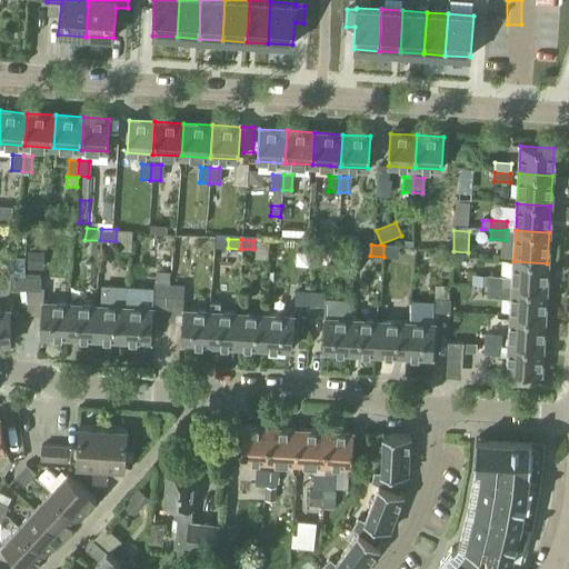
[(399,247),(383,246),(383,257),(398,257),(399,247)]
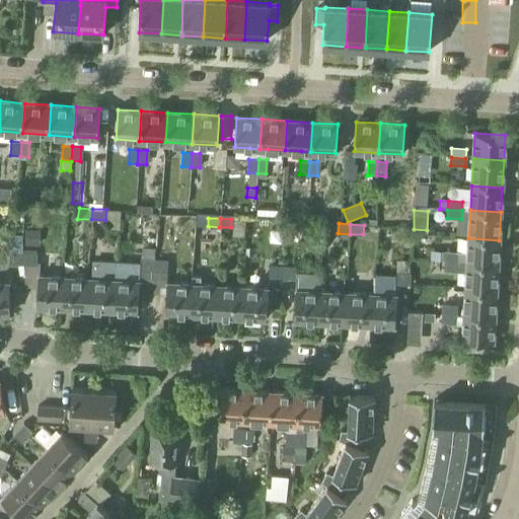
[(35,246),(36,230),(24,229),(24,245),(35,246)]
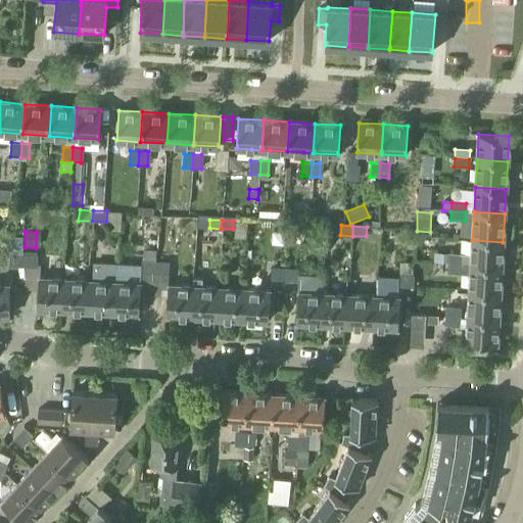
[(472,240),(471,265),(501,267),(503,242),(472,240)]
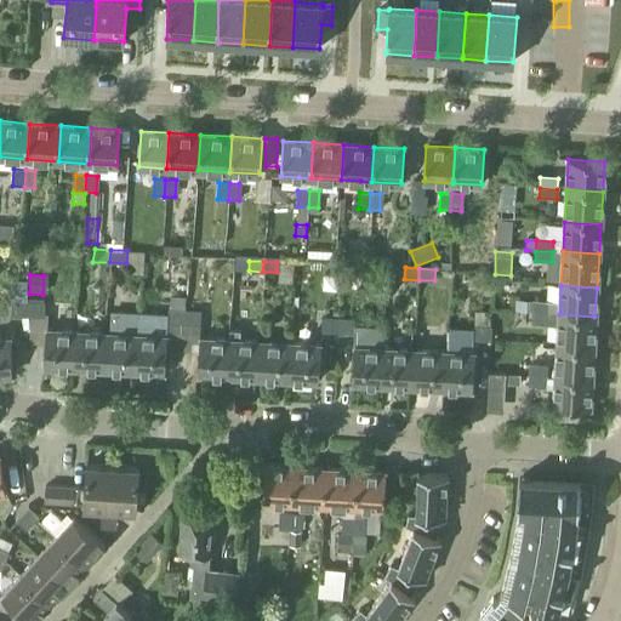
[(169,296),(169,309),(184,309),(186,297),(169,296)]
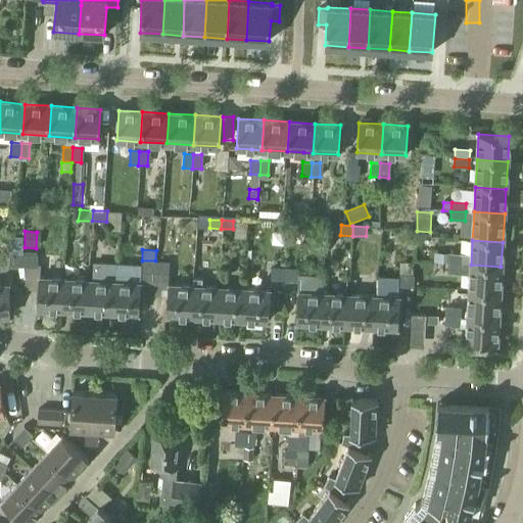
[(9,267),(24,267),(24,254),(9,254),(9,267)]
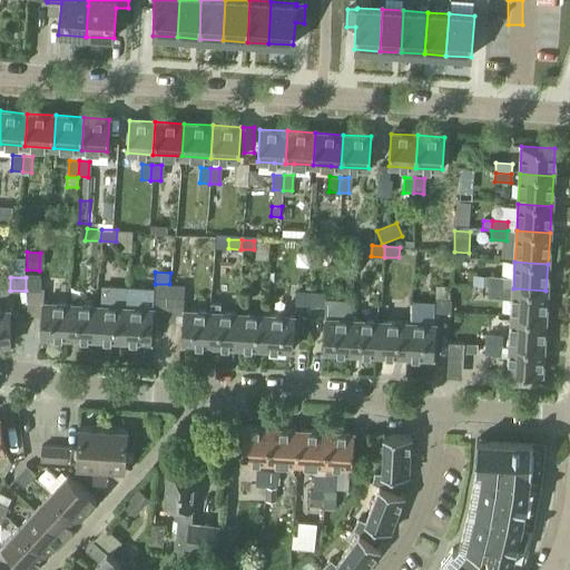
[(26,277),(26,291),(27,291),(40,290),(40,288),(40,277),(26,277)]
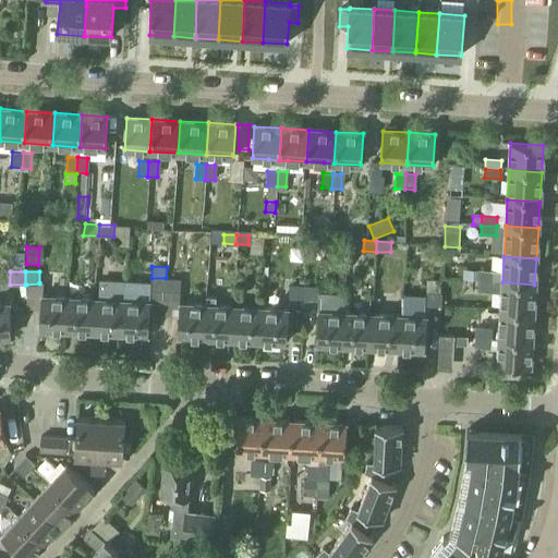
[(462,280),(476,281),(477,273),(462,271),(462,280)]
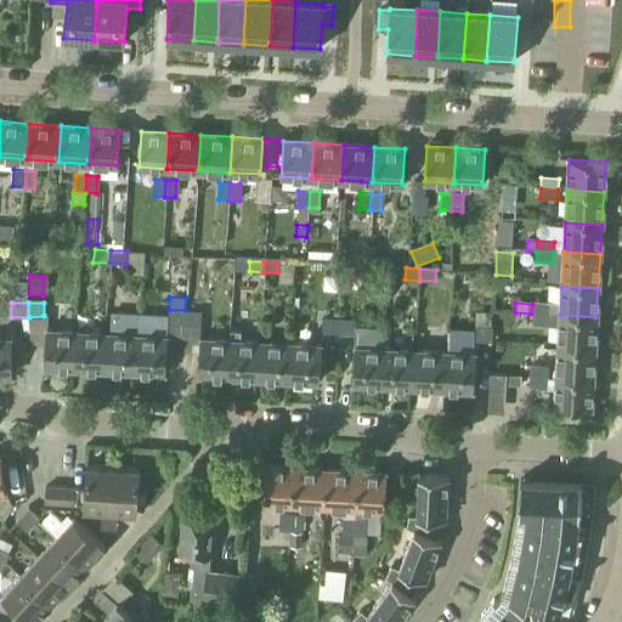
[(532,315),(550,315),(550,305),(533,304),(532,315)]
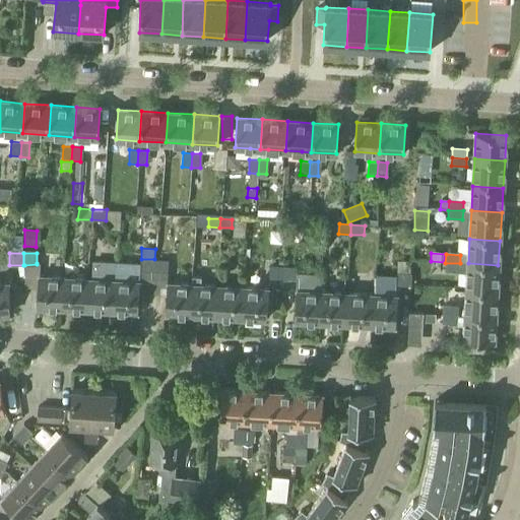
[(140,263),(140,271),(154,271),(154,259),(141,259),(140,263)]
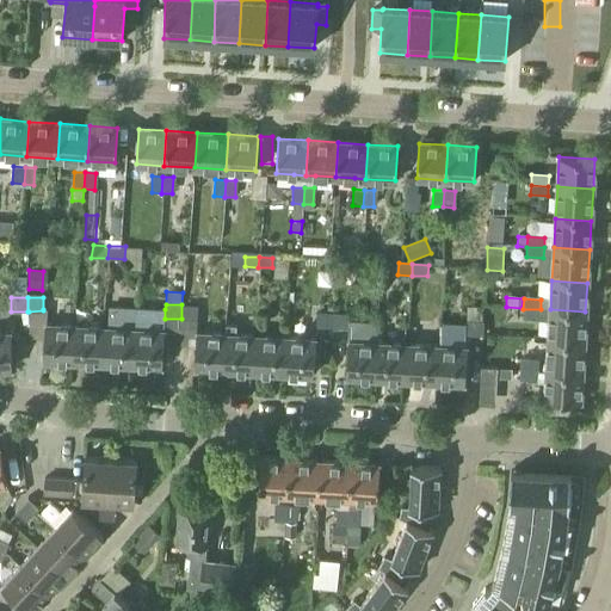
[(181,304),(181,319),(197,320),(197,306),(181,304)]
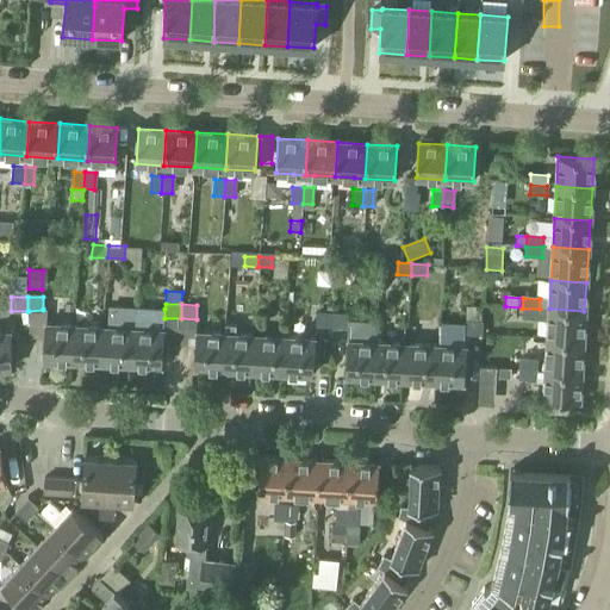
[(540,309),(522,309),(522,318),(539,319),(540,309)]
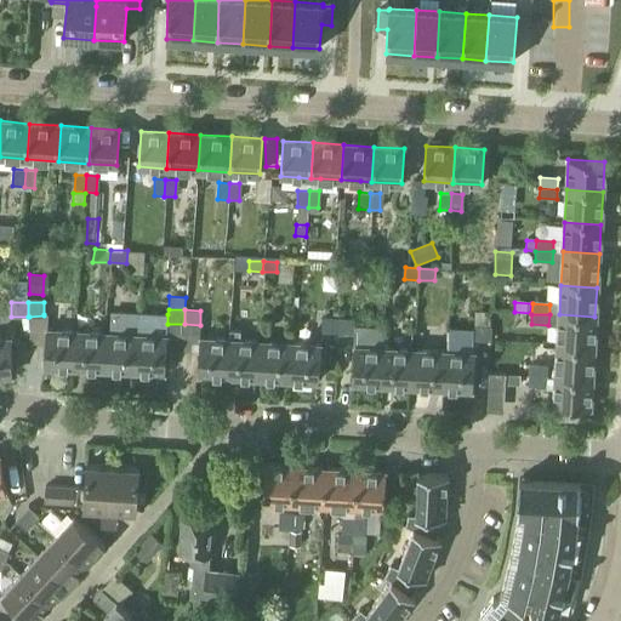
[(559,314),(557,343),(593,346),(594,317),(559,314)]
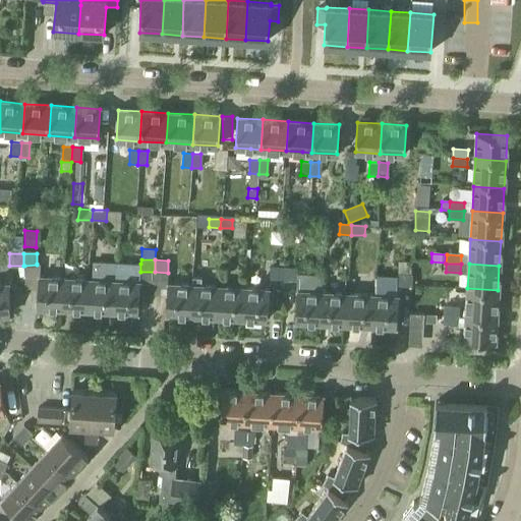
[(397,273),(411,274),(412,267),(398,266),(397,273)]
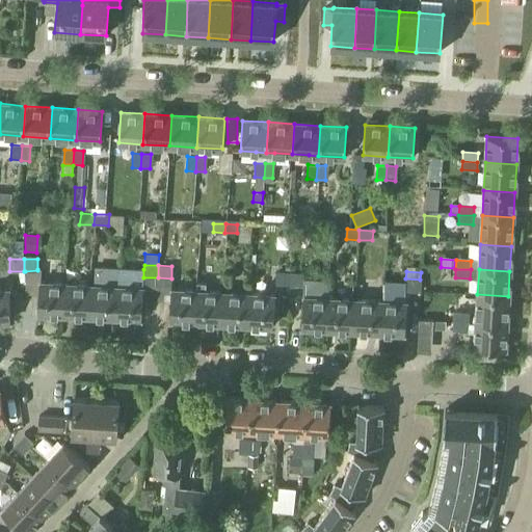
[(274,285),(289,285),(290,272),(275,272),(274,285)]
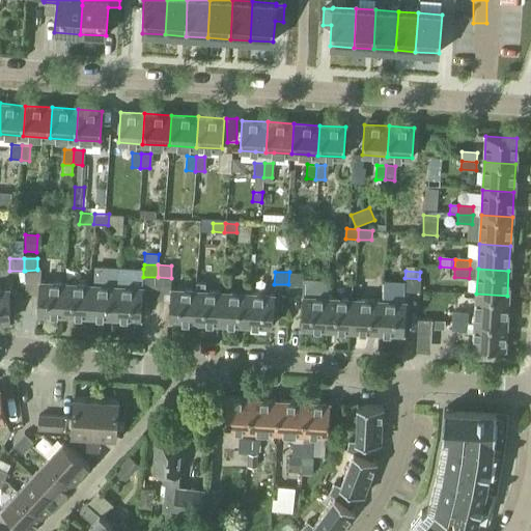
[(289,272),(288,284),(303,285),(303,280),(303,273),(289,272)]
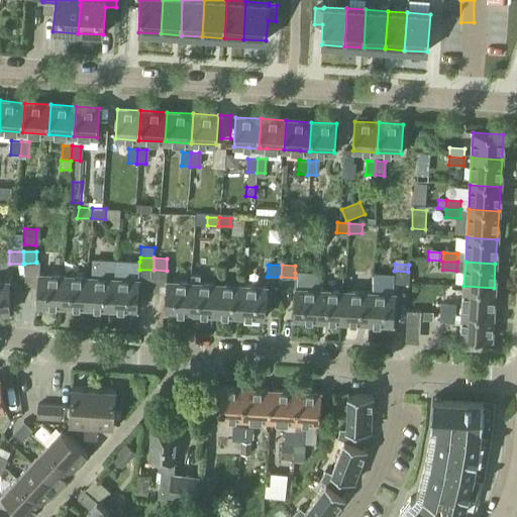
[(408,272),(394,271),(393,271),(392,283),(408,283),(409,272),(408,272)]
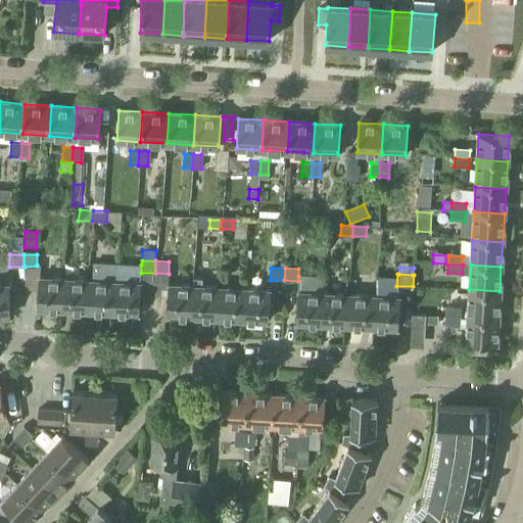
[(217,318),(219,288),(202,287),(203,278),(194,277),(193,286),(191,316),(217,318)]
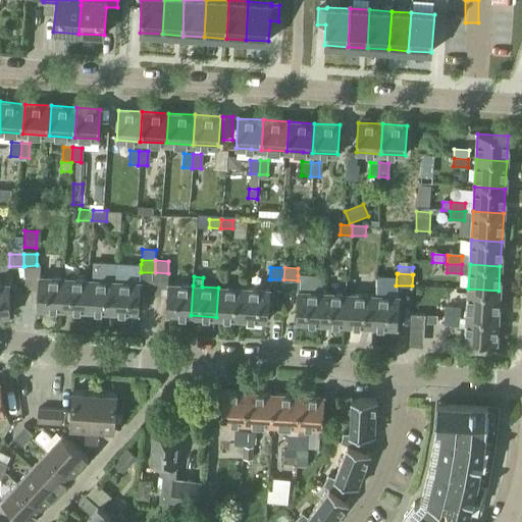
[(37,307),(62,308),(64,278),(39,277),(37,307)]
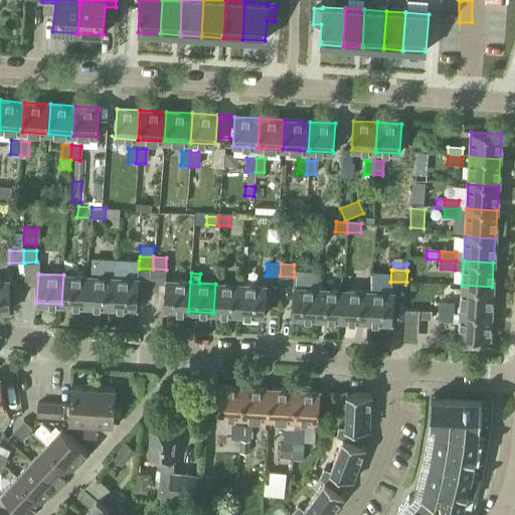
[(63,275),(61,304),(87,306),(89,277),(63,275)]
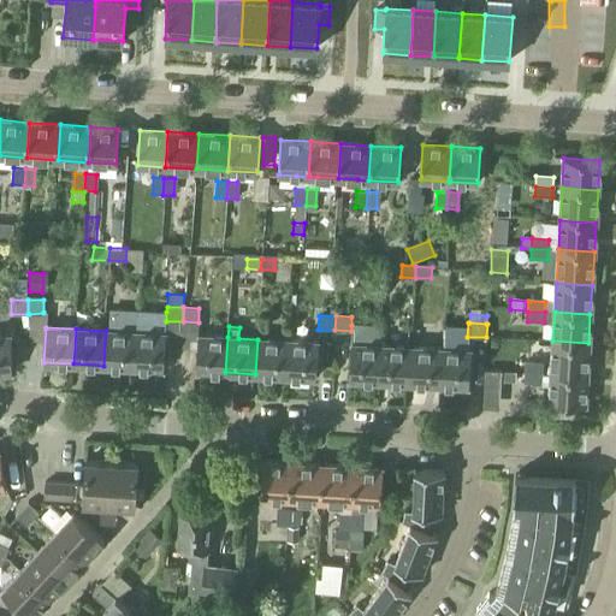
[(104,366),(134,368),(136,332),(108,331),(106,331),(104,366)]
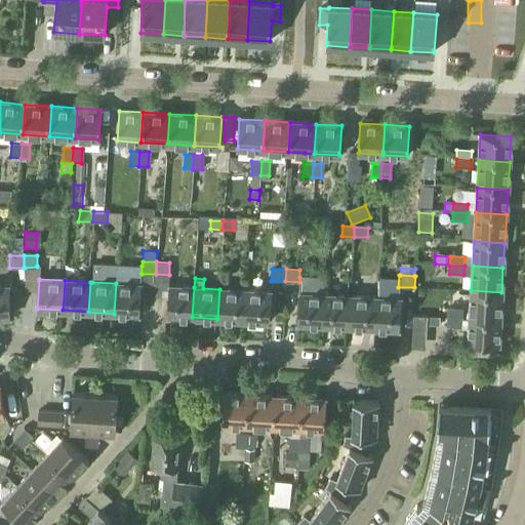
[(116,283),(114,314),(139,315),(140,285),(116,283)]
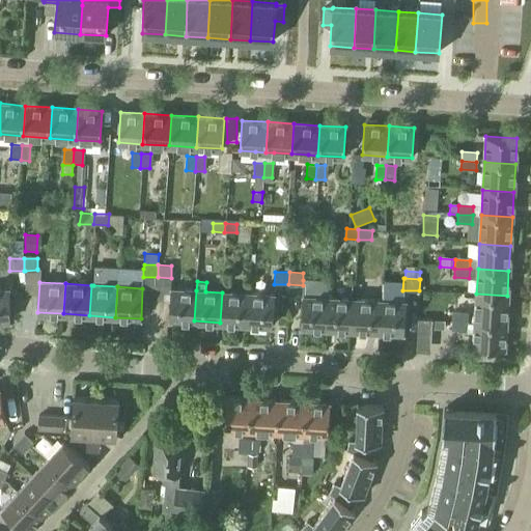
[(9,289),(0,289),(0,320),(10,320),(9,289)]
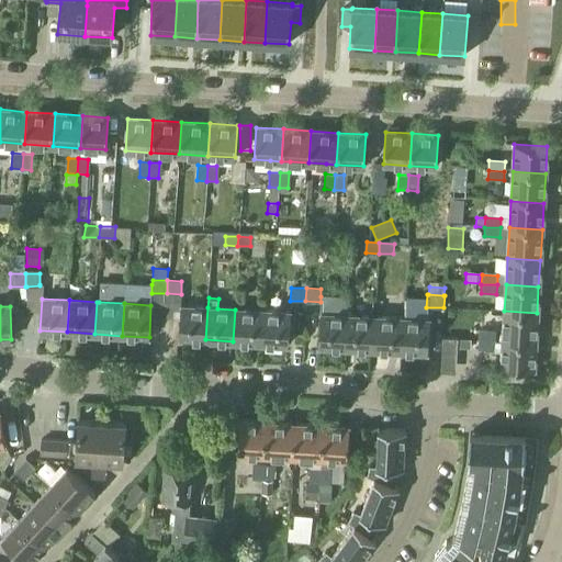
[(178,338),(205,339),(208,307),(180,306),(178,338)]
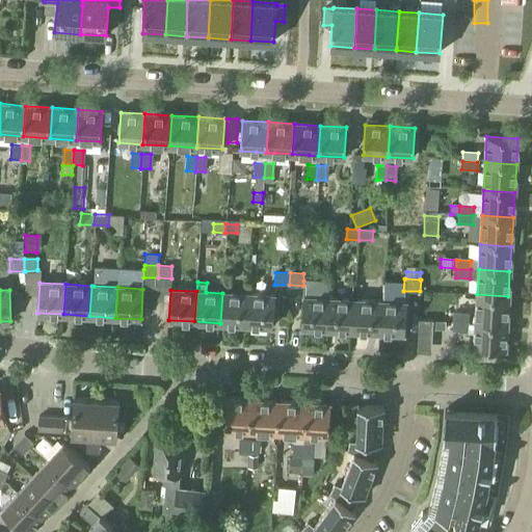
[(248,294),(222,293),(220,323),(246,324),(248,294)]
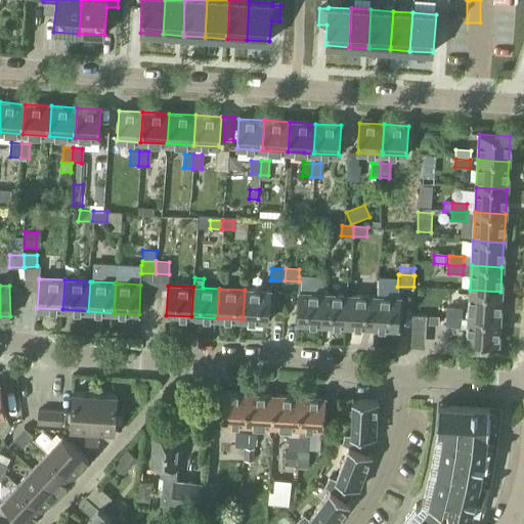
[(245,290),(243,319),(268,321),(270,291),(245,290)]
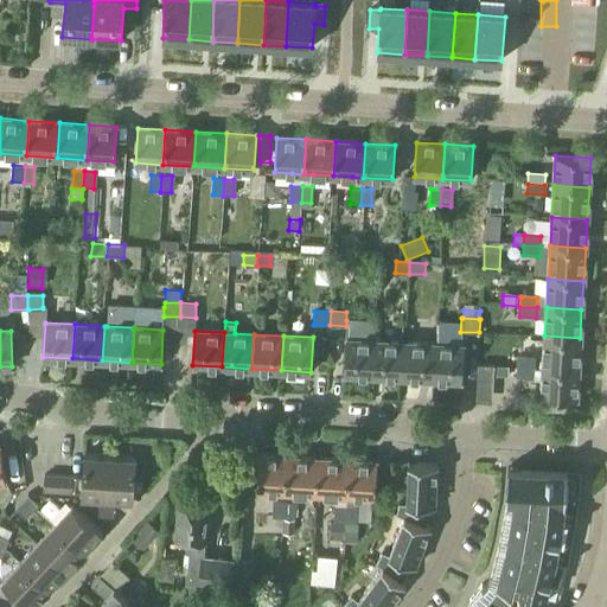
[(543,368),(577,370),(580,338),(544,336),(543,368)]
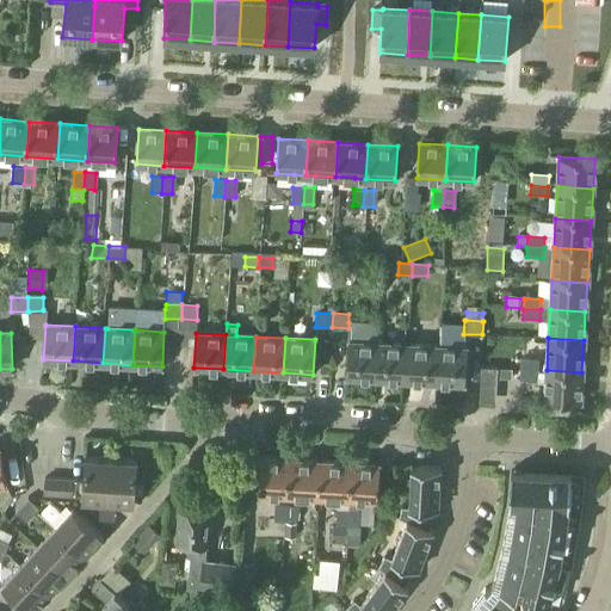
[(345,377),(375,378),(377,343),(347,341),(345,377)]
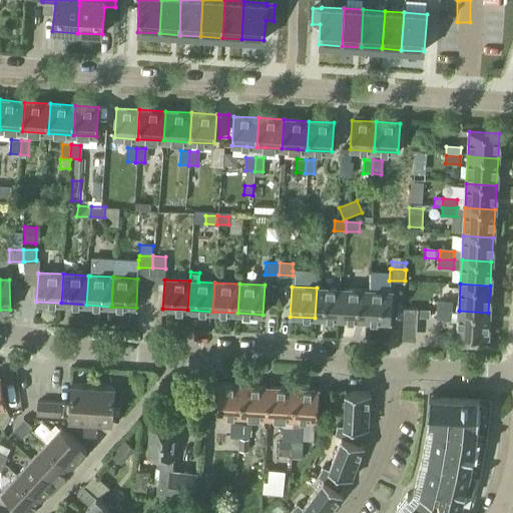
[(317,288),(315,318),(340,319),(342,289),(317,288)]
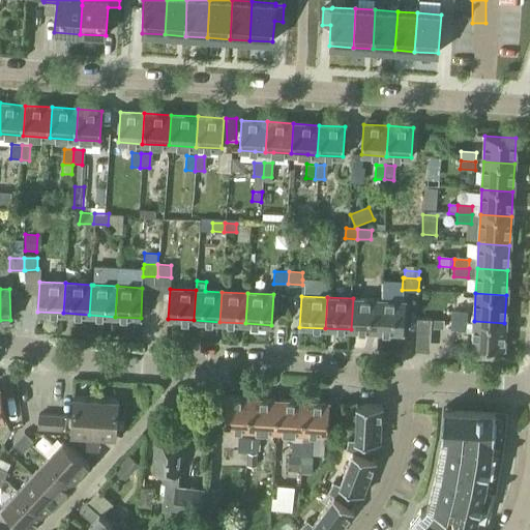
[(353,298),(351,329),(377,330),(379,300),(353,298)]
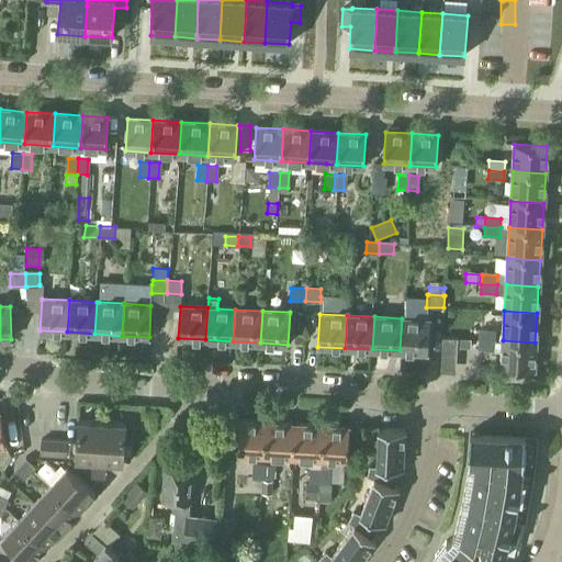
[(402,318),(400,350),(428,352),(429,319),(402,318)]
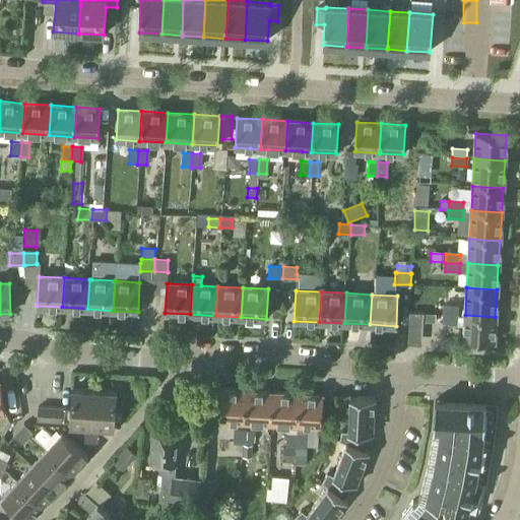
[(442,315),(456,316),(457,307),(442,307),(442,315)]
